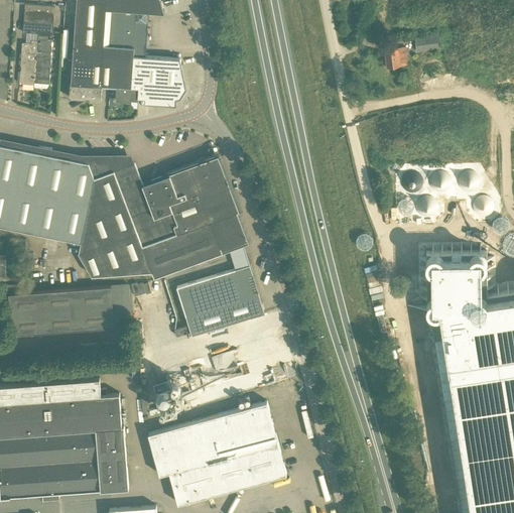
[(134,57),(142,58),(144,14),(104,11),(105,1),(94,0),(74,0),(71,60),(131,65),(132,59),(133,59),(133,57),(134,57)]
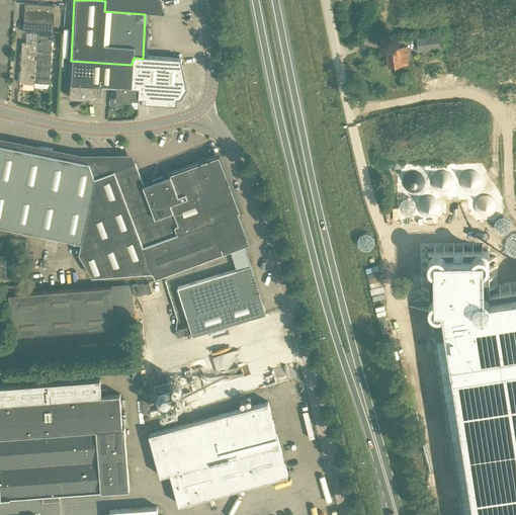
[(94,0),(105,1),(104,11),(145,14),(163,15),(159,1),(161,0),(94,0)]
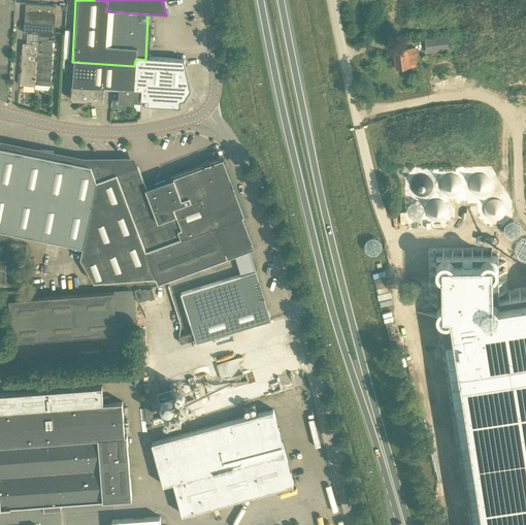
[(53,37),(55,8),(24,6),(22,35),(53,37)]
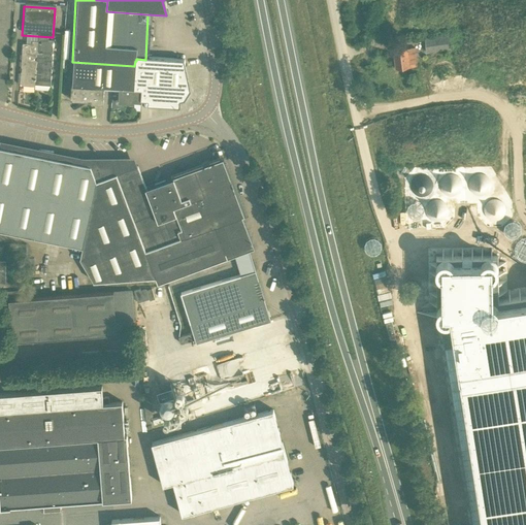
[(34,85),(33,91),(46,92),(48,88),(48,86),(52,50),(52,43),(46,43),(46,39),(36,38),(36,43),(34,85)]
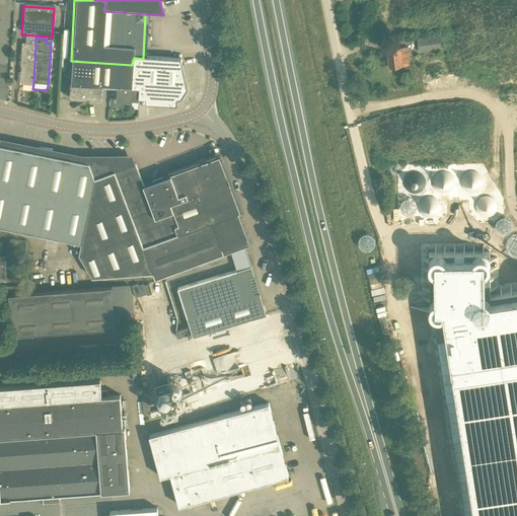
[(33,83),(35,43),(30,43),(29,47),(20,47),(17,88),(32,89),(33,83)]
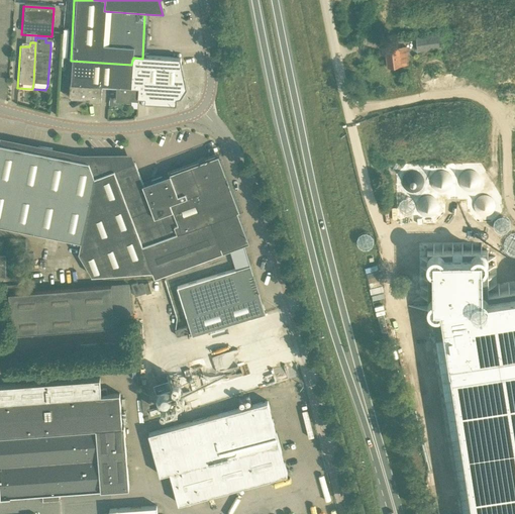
[(418,55),(443,53),(443,43),(418,45),(418,55)]
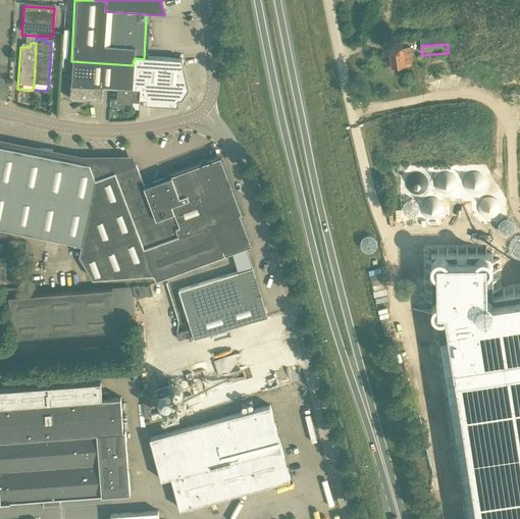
[(414,49),(392,49),(392,64),(399,64),(399,69),(414,69),(414,49)]
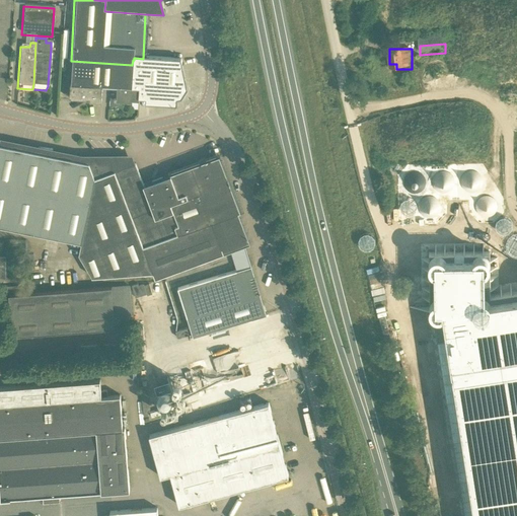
[(173,103),(173,107),(175,107),(175,101),(179,100),(186,91),(180,67),(181,67),(181,66),(180,66),(179,61),(143,59),(135,58),(134,58),(134,60),(133,60),(132,65),(131,80),(145,81),(145,87),(144,101),(144,105),(145,105),(146,105),(146,101),(173,103)]
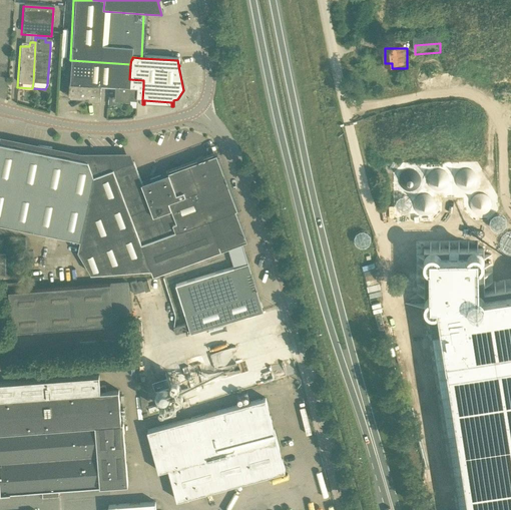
[(129,79),(130,64),(70,60),(68,85),(67,98),(87,100),(87,102),(98,102),(99,87),(114,88),(114,87),(129,88),(129,79)]
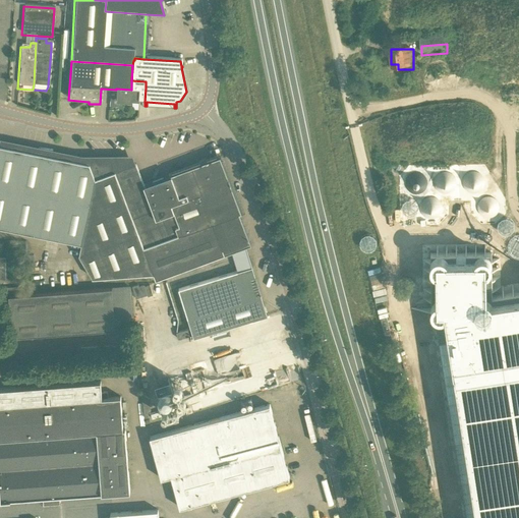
[(116,89),(116,90),(115,104),(126,105),(130,105),(130,103),(137,104),(137,101),(145,102),(146,88),(146,81),(131,80),(131,90),(116,89)]
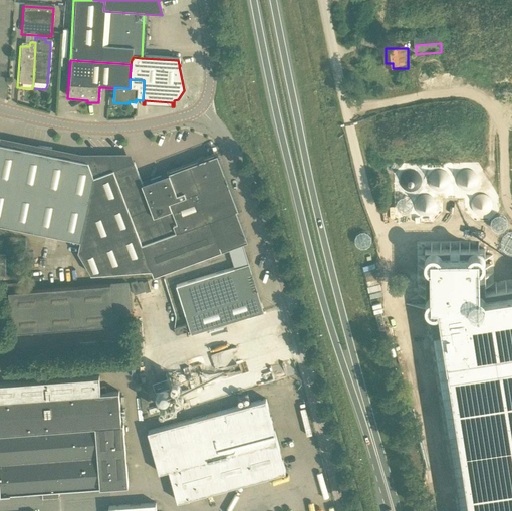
[(92,179),(86,165),(0,146),(0,226),(78,243),(76,254),(89,276),(150,272),(152,278),(246,243),(234,213),(236,212),(216,157),(167,175),(140,185),(133,164),(92,179)]
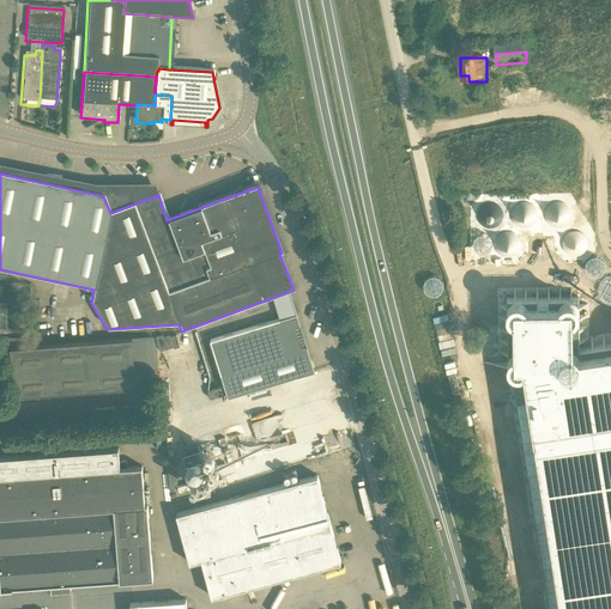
[(540,310),(510,312),(507,379),(549,608),(610,608),(610,359),(574,364),(572,308),(540,310)]
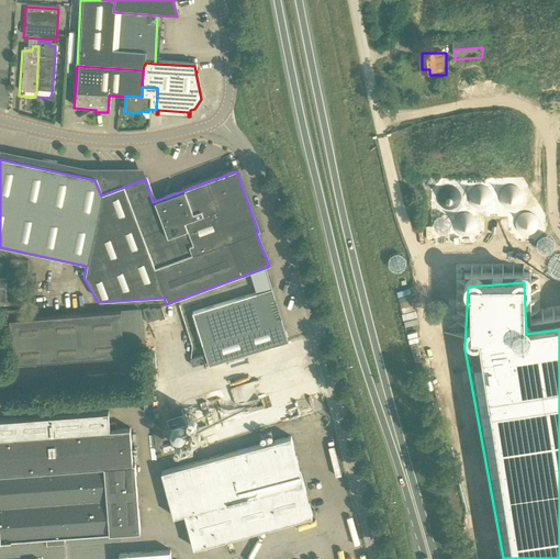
[(204,357),(189,361),(190,368),(202,365),(203,368),(206,367),(279,345),(287,343),(279,317),(270,290),(255,295),(190,314),(197,334),(201,346),(204,357)]
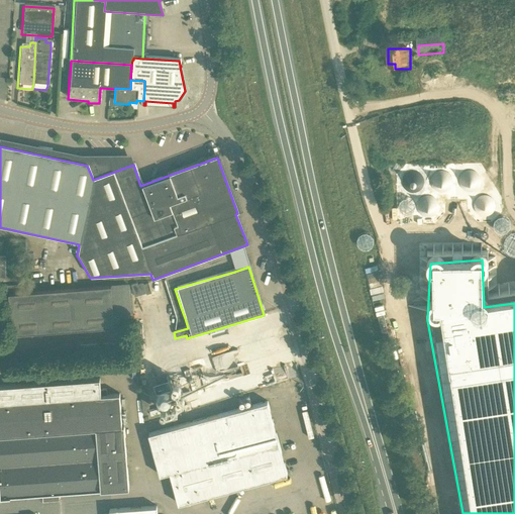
[(136,287),(135,285),(129,287),(133,299),(144,296),(144,297),(149,295),(146,285),(141,287),(141,285),(136,287)]
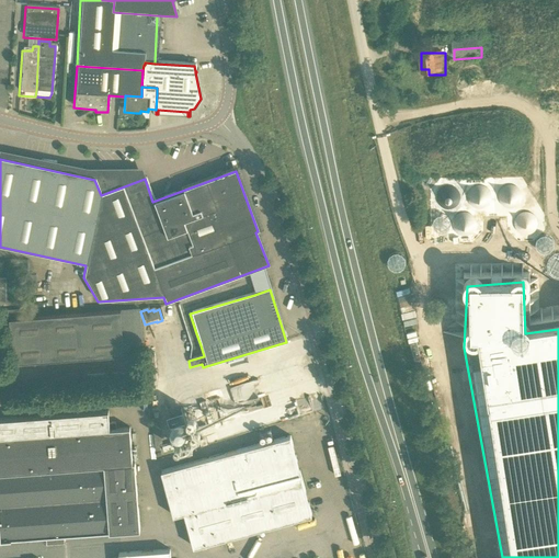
[(12,365),(66,361),(123,357),(120,312),(65,317),(9,320),(12,365)]
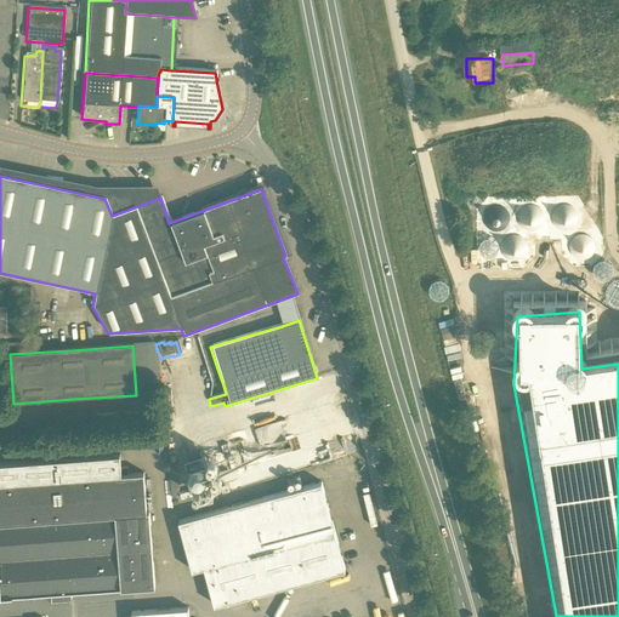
[(344,457),(344,449),(328,450),(329,451),(322,451),(322,466),(336,464),(336,457),(344,457)]
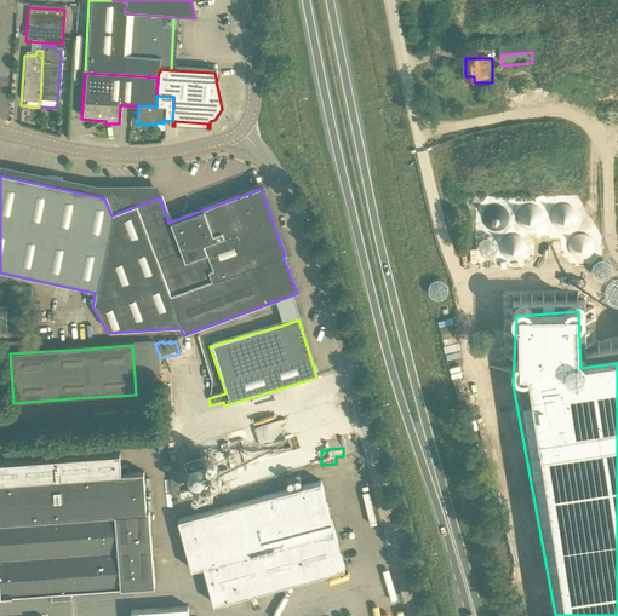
[(119,468),(118,455),(0,464),(0,600),(1,600),(1,599),(153,587),(147,512),(144,513),(142,473),(126,475),(126,468),(119,468)]
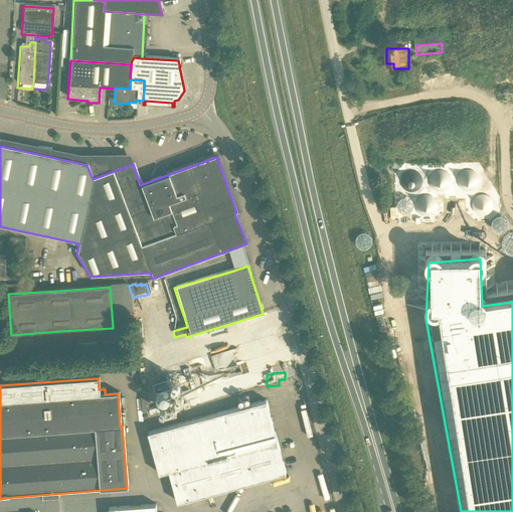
[(170,393),(170,391),(170,390),(170,388),(169,387),(168,386),(167,384),(166,384),(164,383),(163,382),(161,382),(160,382),(158,383),(157,384),(155,384),(154,386),(153,387),(153,388),(152,390),(152,391),(152,393),(153,395),(153,396),(154,397),(155,398),(157,399),(158,400),(160,400),(161,401),(163,400),(164,400),(166,399),(167,398),(168,397),(169,396),(170,395),(170,393)]
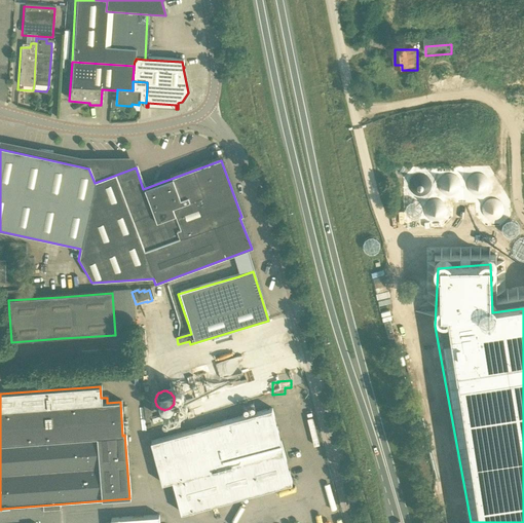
[(183,409),(196,405),(194,399),(188,401),(186,395),(179,398),(183,409)]
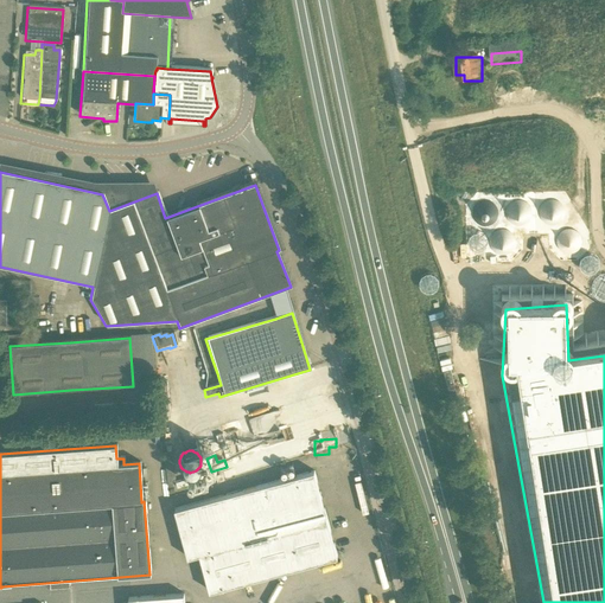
[(335,559),(312,474),(173,512),(185,559),(198,557),(208,594),(335,559)]
